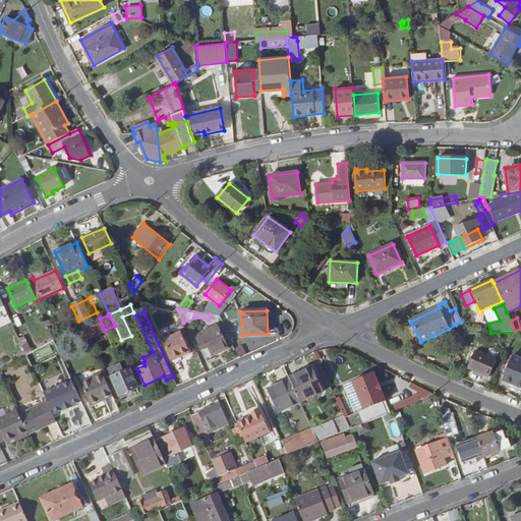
[(100,319),(81,328),(87,339),(105,330),(100,319)]
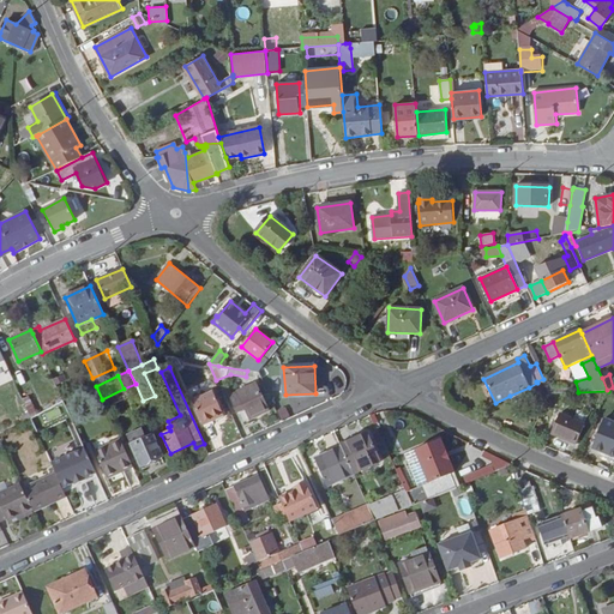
[(251,420),(269,411),(256,384),(230,395),(239,413),(246,410),(251,420)]
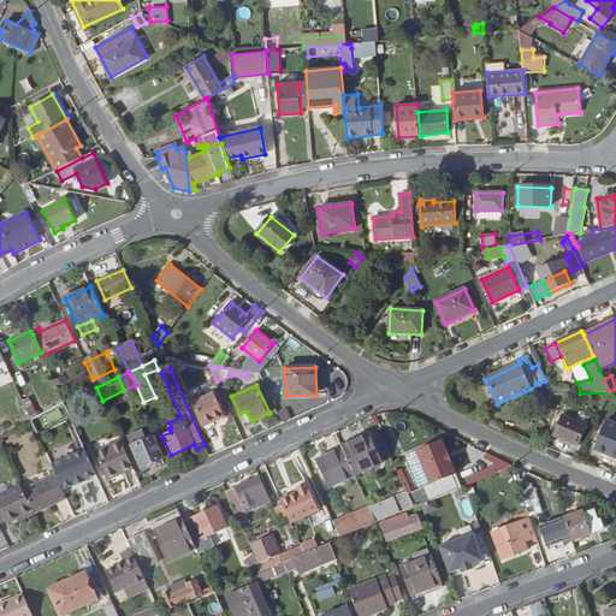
[(531,389),(511,397),(515,404),(534,396),(531,389)]
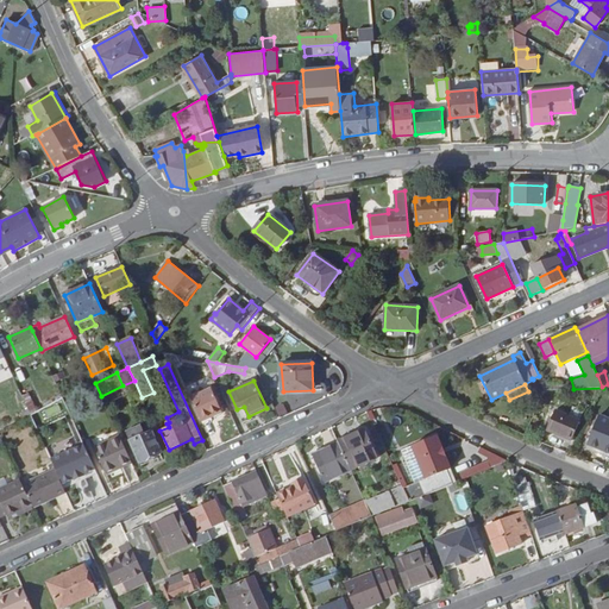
[(212,390),(192,399),(201,420),(221,412),(212,390)]
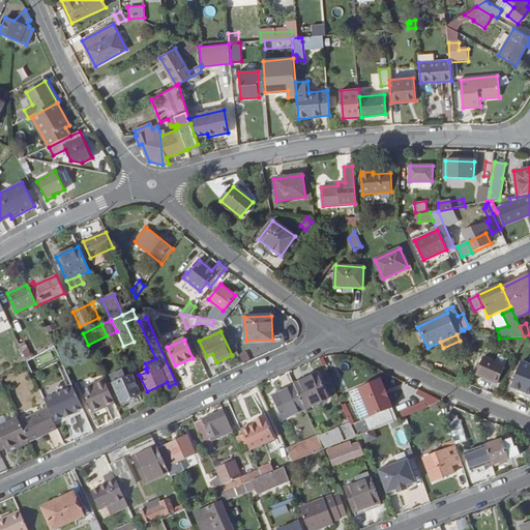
[(20,346),(21,349),(26,361),(32,358),(25,344),(20,346)]
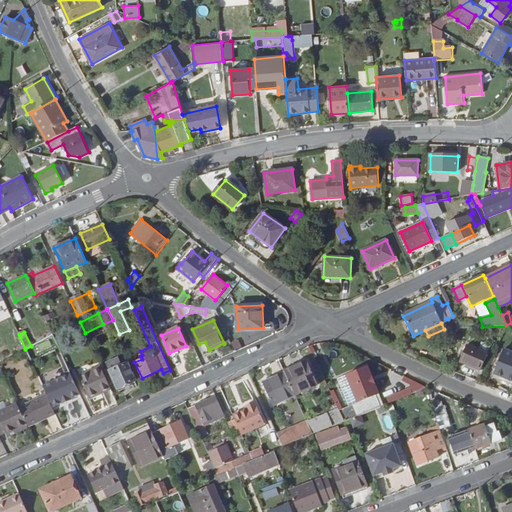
[(20,337),(18,338),(20,344),(17,346),(20,352),(25,349),(20,337)]
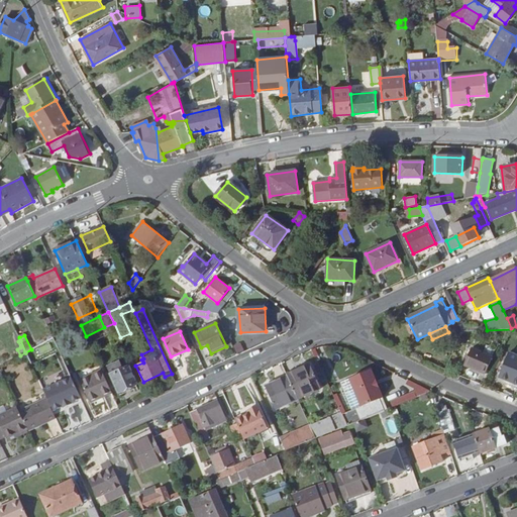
[(241,343),(233,345),(235,354),(243,351),(241,343)]
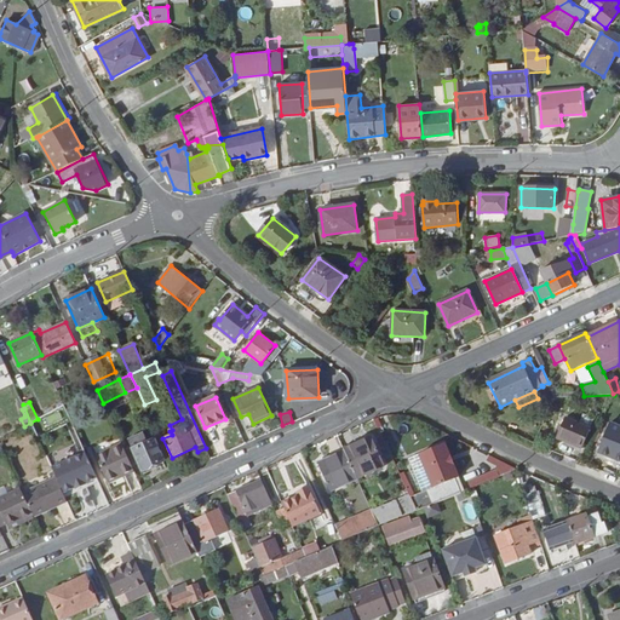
[(253,424),(248,414),(241,417),(246,428),(253,424)]
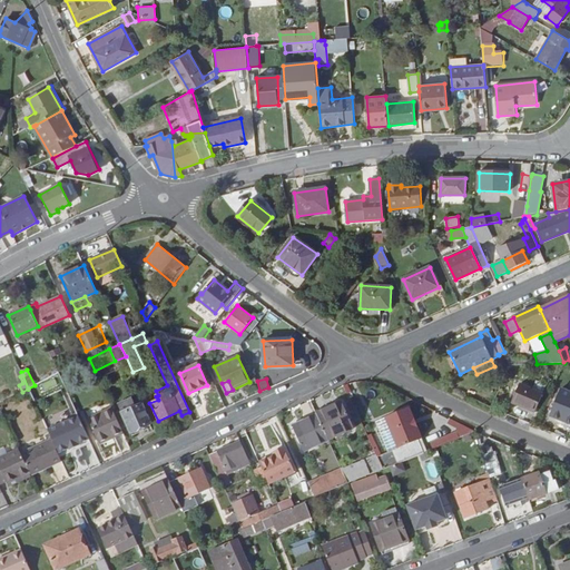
[(35,385),(28,389),(36,403),(45,399),(37,383),(35,385)]
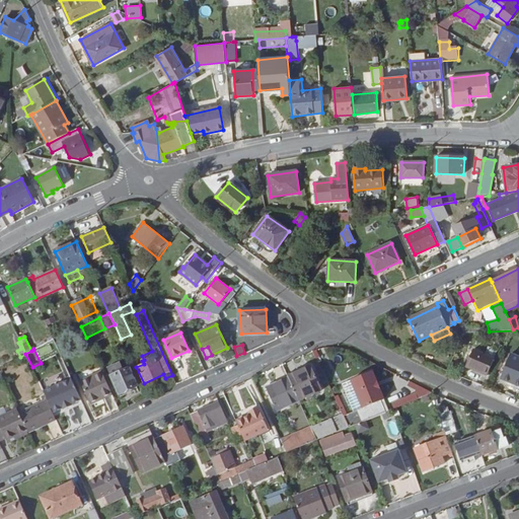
[(495,359),(473,350),(466,366),(488,375),(495,359)]
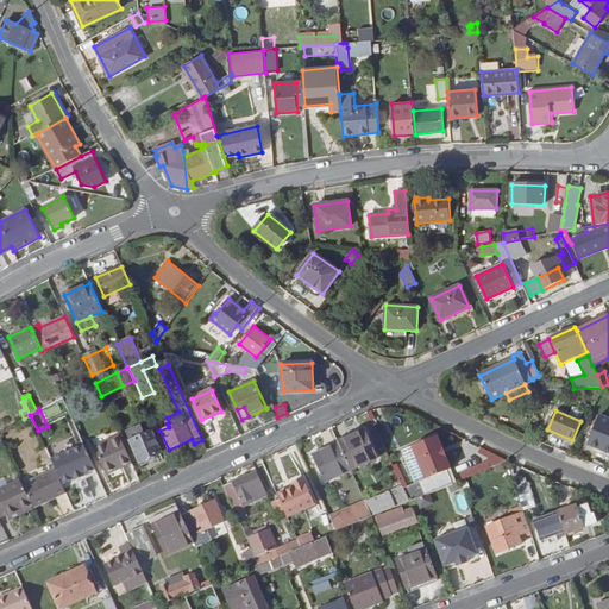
[(608,429),(595,425),(586,444),(608,452),(608,429)]
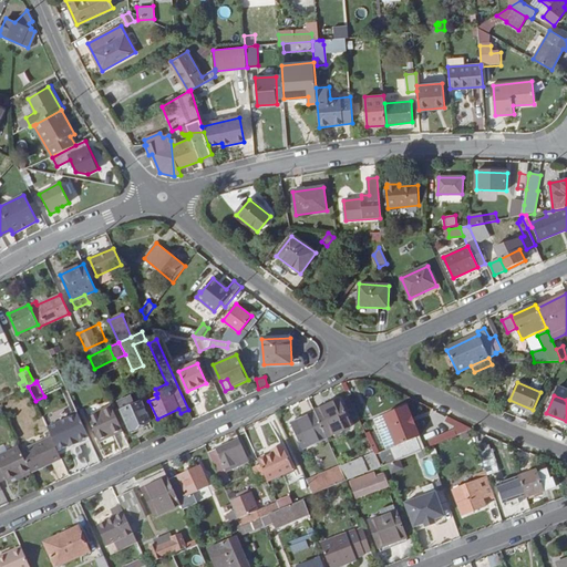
[(340,400),(315,411),(316,413),(327,437),(352,426),(340,400)]
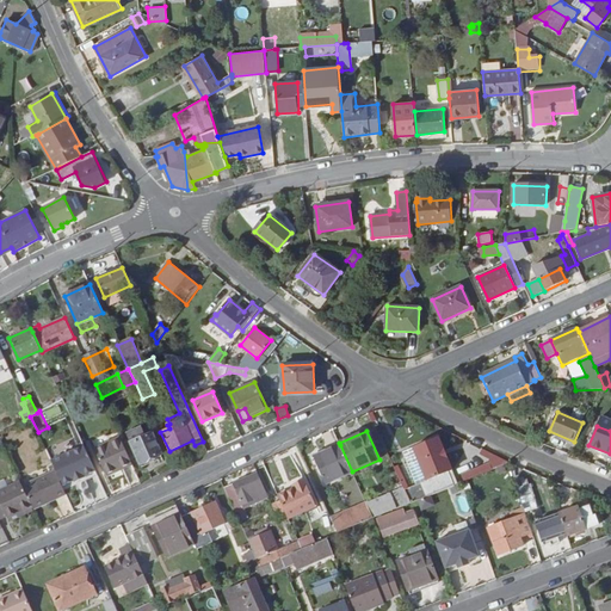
[(153,433),(131,443),(141,463),(162,454),(153,433)]
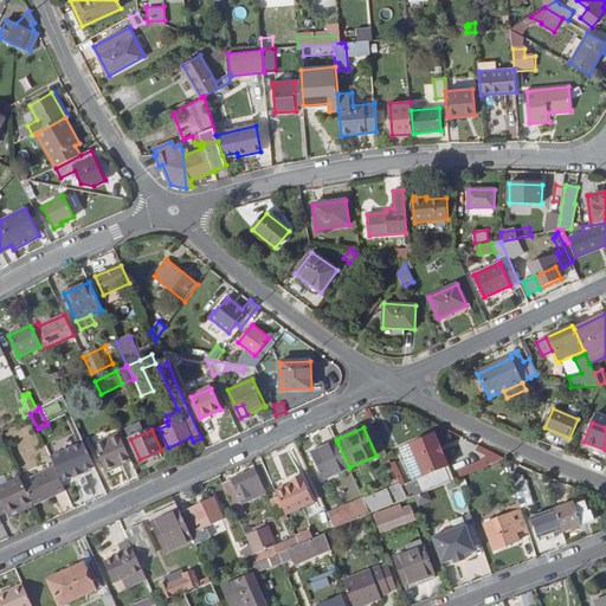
[(130,461),(120,434),(94,446),(105,472),(130,461)]
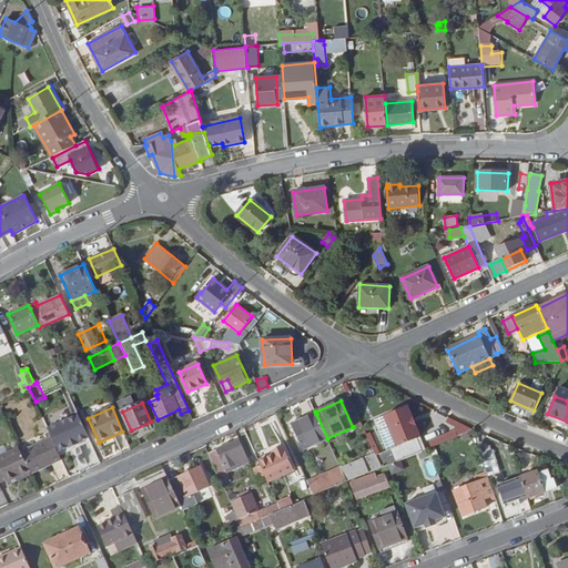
[(402,412),(398,413),(416,454),(418,453),(402,412)]
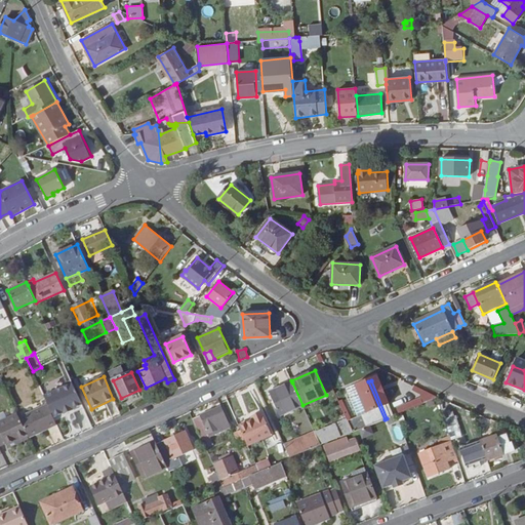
[(354,433),(358,431),(362,429),(385,419),(368,381),(350,390),(361,416),(357,417),(348,421),(354,433)]
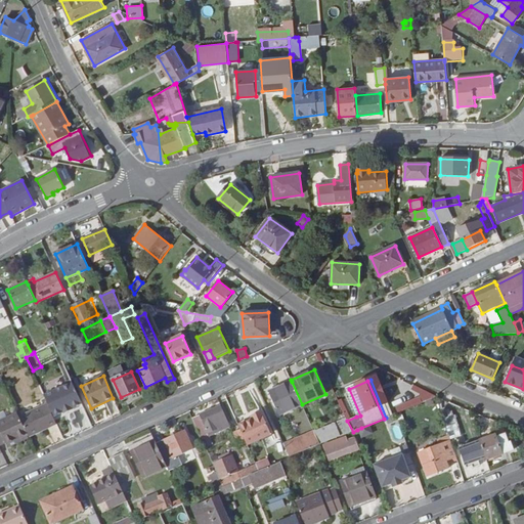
[(47,404),(53,418),(64,411),(66,413),(74,409),(73,408),(82,404),(73,382),(43,395),(47,404)]
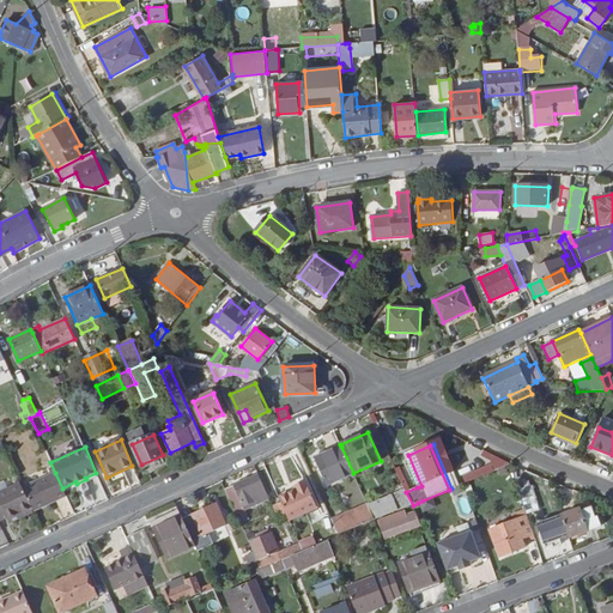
[(353,473),(341,447),(315,459),(327,485),(353,473)]
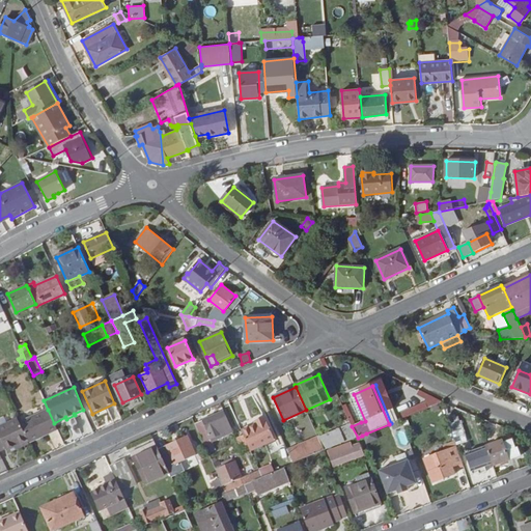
[(354,394),(351,395),(361,422),(365,421),(354,394)]
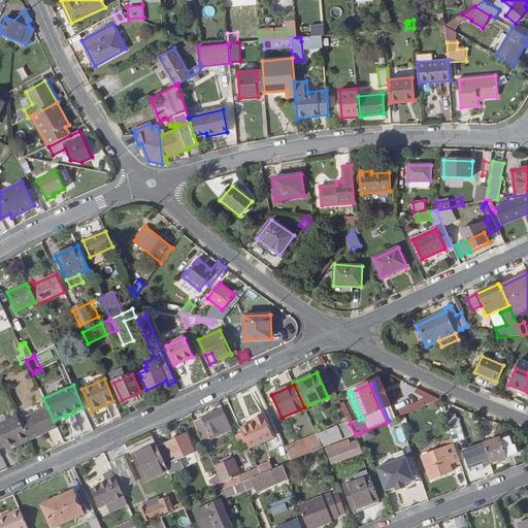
[(340,404),(344,420),(351,419),(345,402),(340,404)]
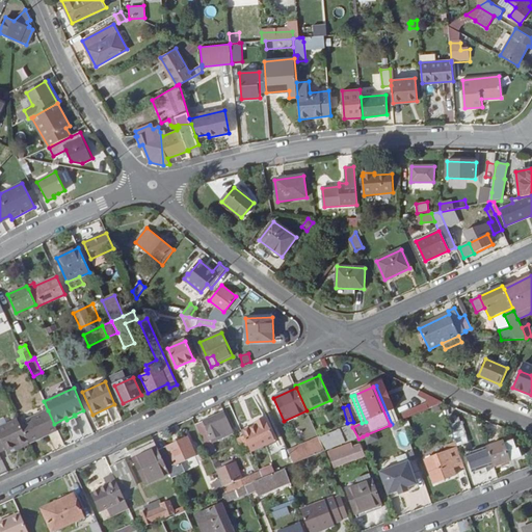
[(48,410),(19,424),(20,425),(26,440),(28,442),(28,443),(57,430),(54,424),(48,410)]
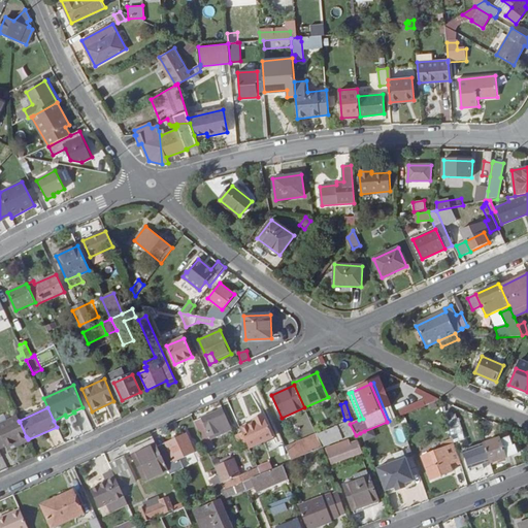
[(223,409),(194,421),(204,442),(211,439),(209,435),(231,426),(223,409)]
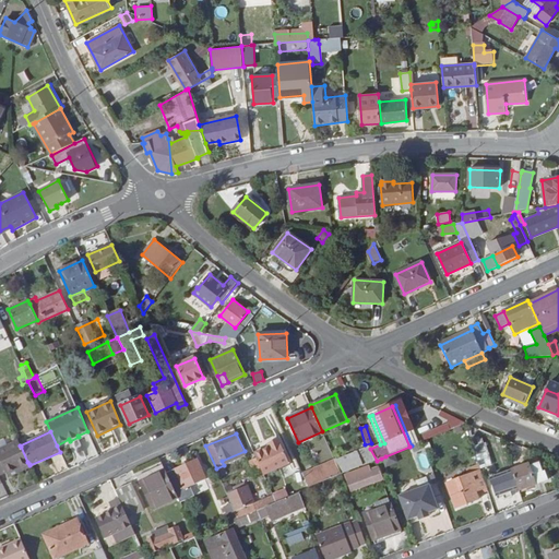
[(0,474),(6,472),(27,462),(21,447),(20,445),(19,441),(0,449),(0,474)]
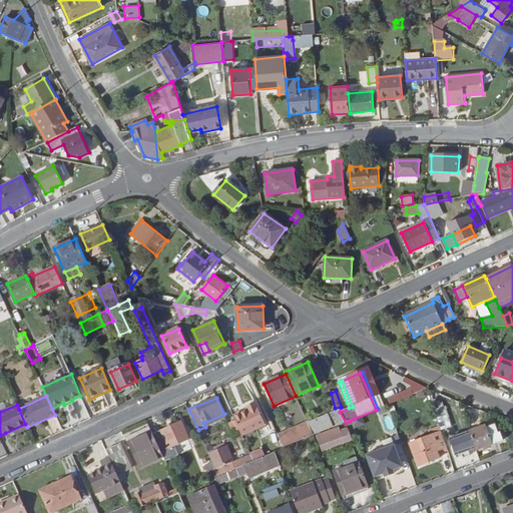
[(233,416),(242,435),(265,425),(255,405),(245,409),(246,411),(233,416)]
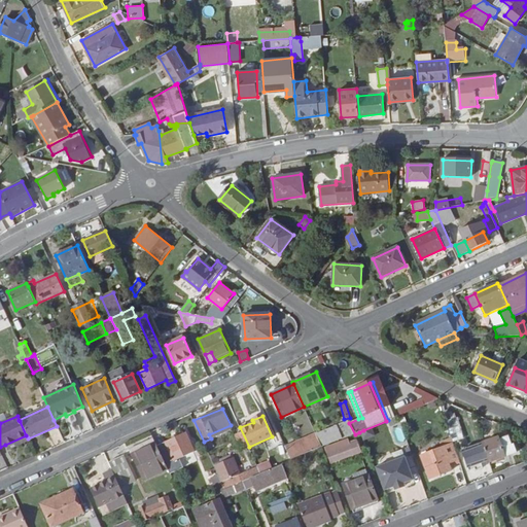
[(457,419),(448,421),(454,441),(463,437),(457,419)]
